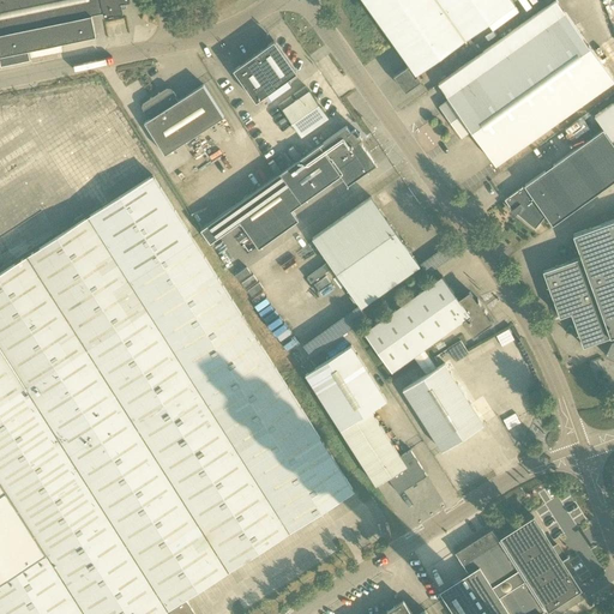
[(0,0),(0,54),(84,37),(80,17),(103,12),(104,17),(124,13),(121,4),(131,1),(130,0),(0,0)]
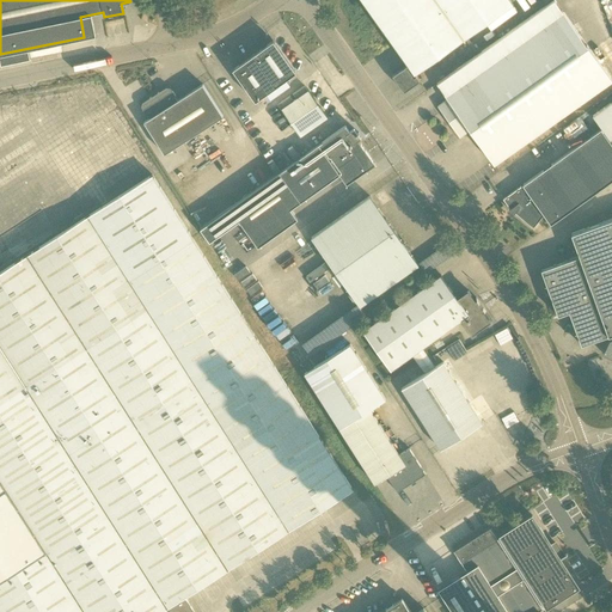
[(416,74),(464,40),(435,0),(361,0),(408,65),(393,75),(404,91),(420,80),(416,74)]
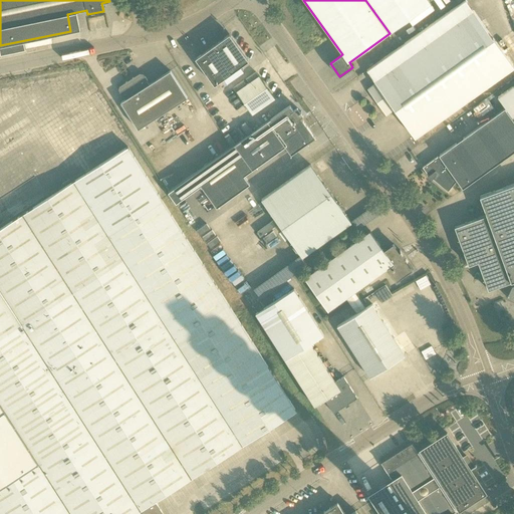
[(431,4),(428,0),(365,0),(390,33),(431,4)]
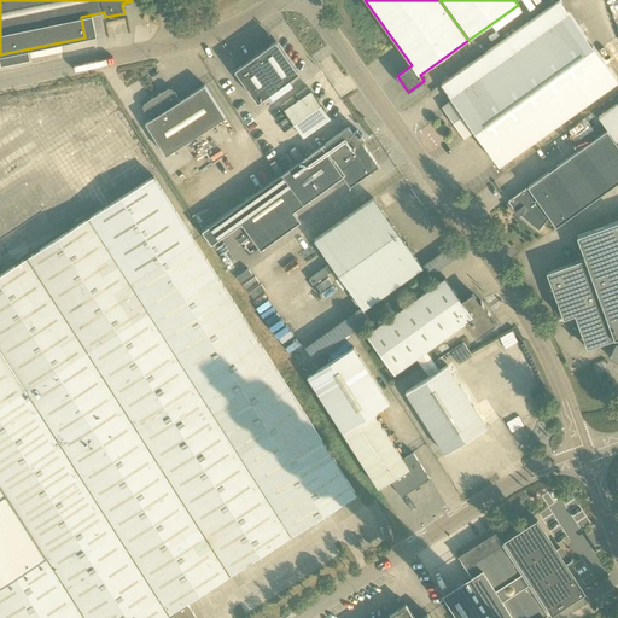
[(500,167),(617,81),(617,80),(560,0),(441,85),(453,100),(442,108),(465,139),(474,132),(500,167)]
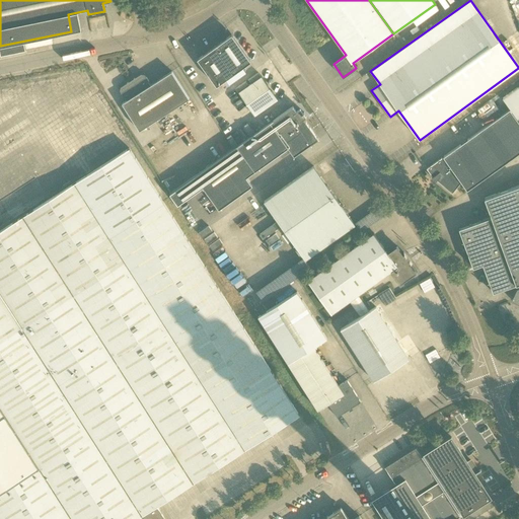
[(242,68),(251,62),(232,34),(198,59),(217,85),(225,80),(229,85),(246,73),(242,68)]
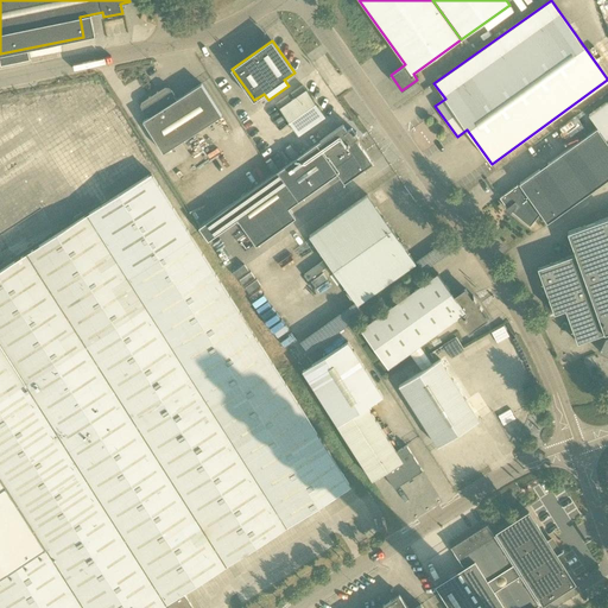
[(221,116),(208,94),(202,84),(176,100),(173,96),(175,95),(169,84),(139,103),(145,114),(146,114),(149,118),(143,121),(163,153),(221,116)]
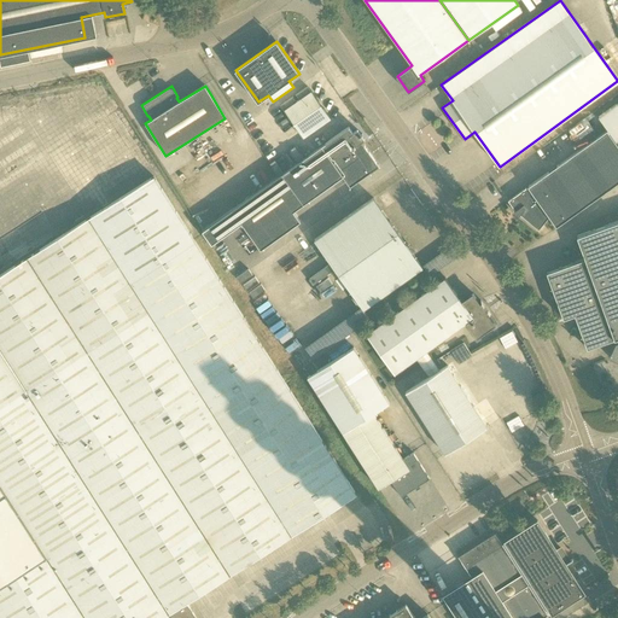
[(303,138),(331,118),(312,91),(279,114),(286,123),(290,120),(303,138)]
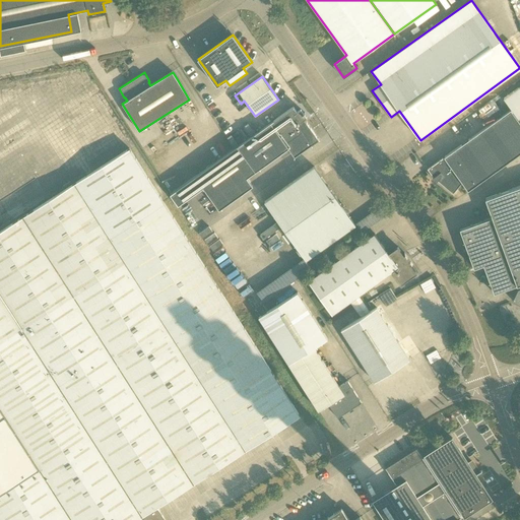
[(519,86),(504,99),(518,119),(519,117),(519,86)]
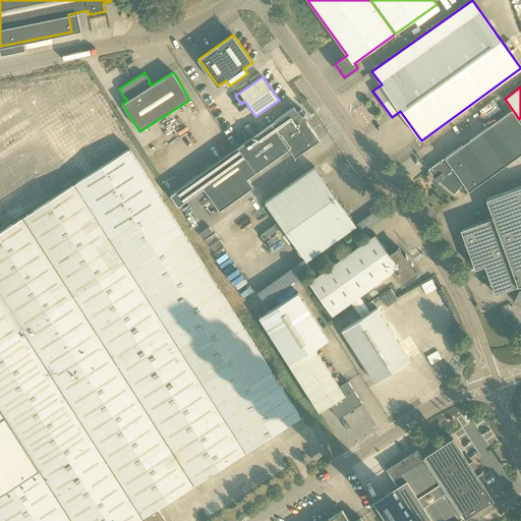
[(298,112),(295,107),(275,121),(196,177),(220,211),(253,186),(247,178),(289,149),(295,157),(319,139),(305,119),(307,118),(301,110),(298,112)]
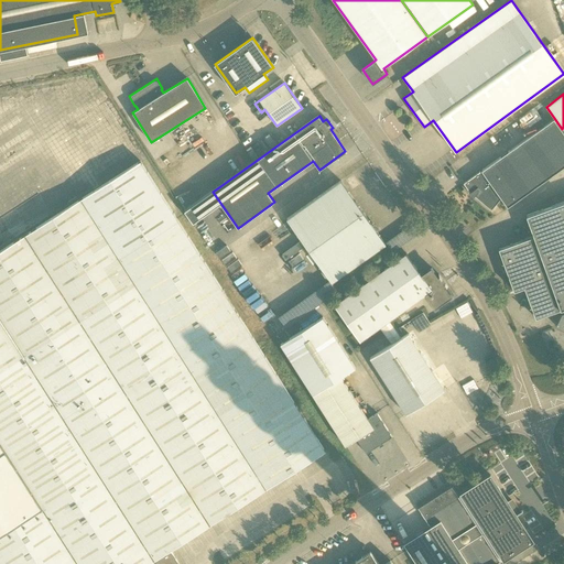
[(508,207),(563,166),(563,132),(554,119),(480,172),(464,183),(470,192),(469,193),(469,194),(473,192),(475,194),(474,196),(491,210),(501,198),(508,207)]
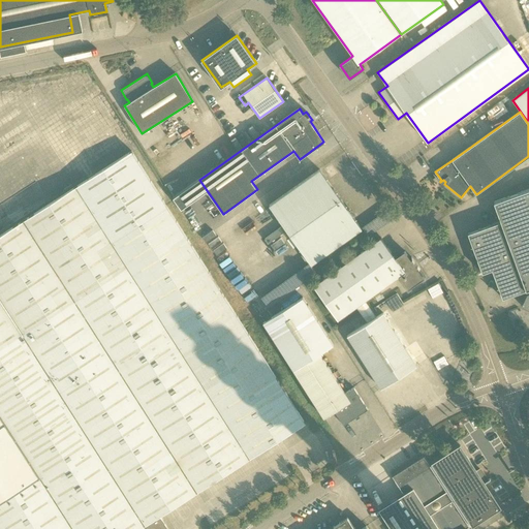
[(167,528),(160,516),(305,423),(166,205),(132,152),(76,188),(0,237),(0,528),(167,528)]
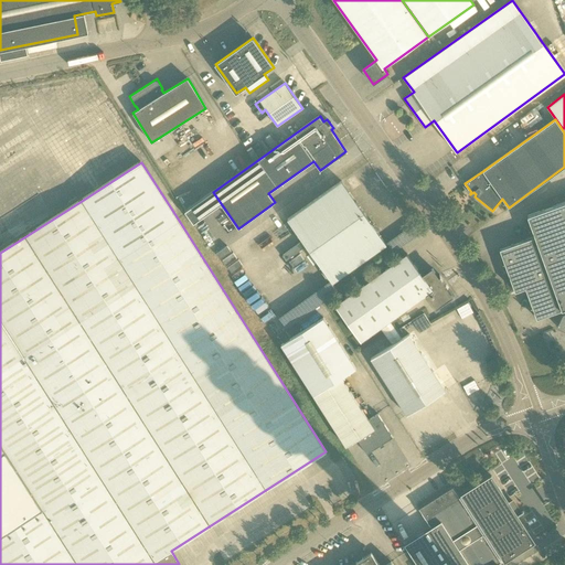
[(332,284),(386,244),(341,181),(287,221),(332,284)]
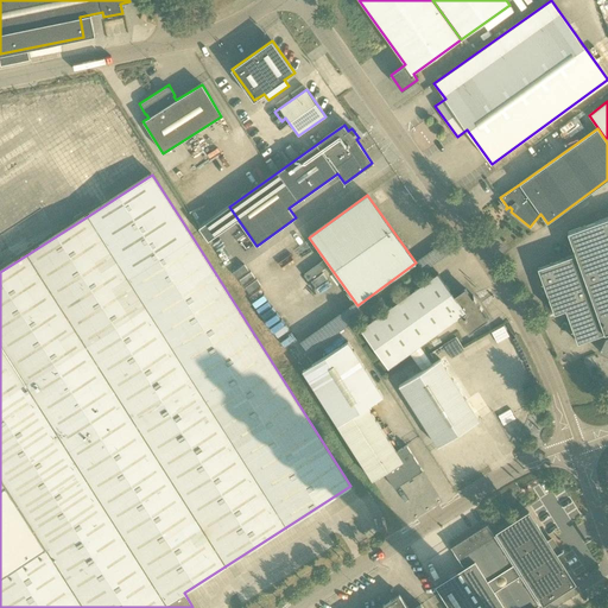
[(607,216),(568,232),(576,254),(538,268),(555,314),(565,309),(578,343),(606,333),(607,336),(606,337),(600,352),(607,355),(607,216)]
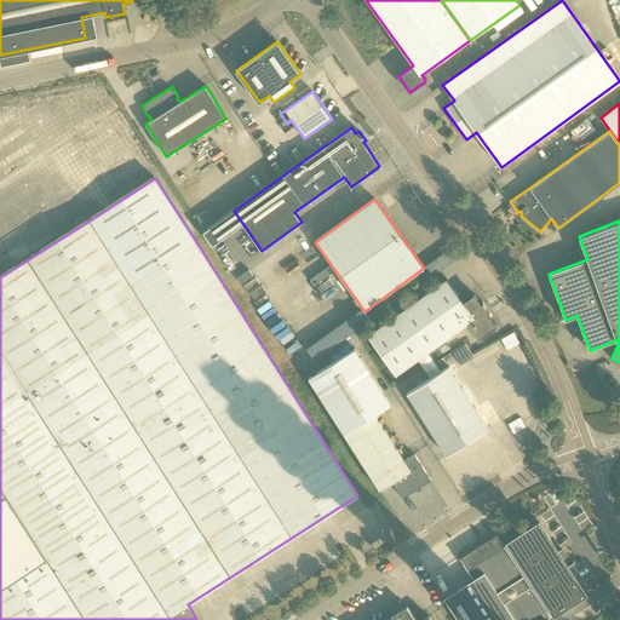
[(435,274),(460,254),(453,246),(428,264),(435,274)]
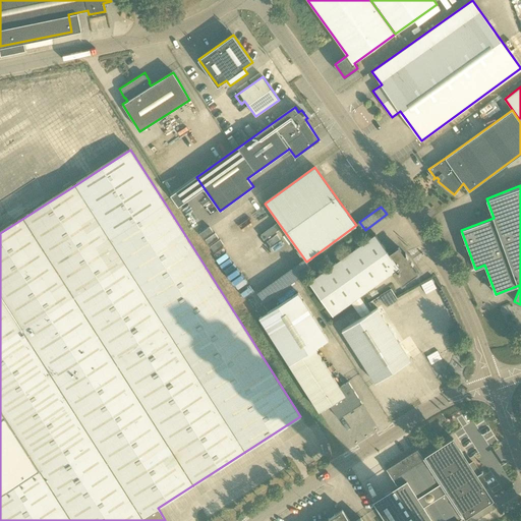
[(390,254),(375,234),(308,280),(333,314),(350,302),(358,296),(393,272),(403,285),(417,274),(411,266),(413,264),(406,255),(405,256),(399,247),(390,254)]
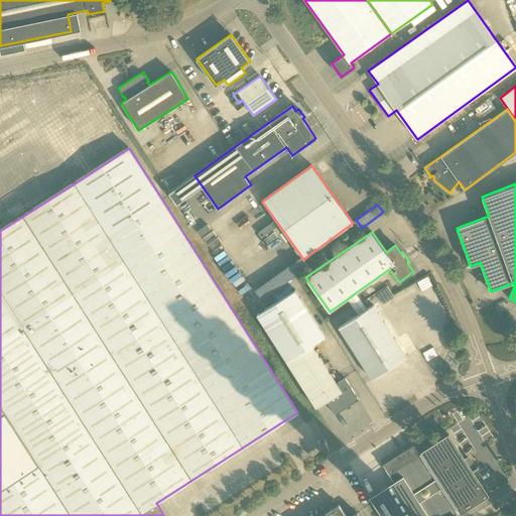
[(258,288),(262,297),(267,295),(263,286),(258,288)]
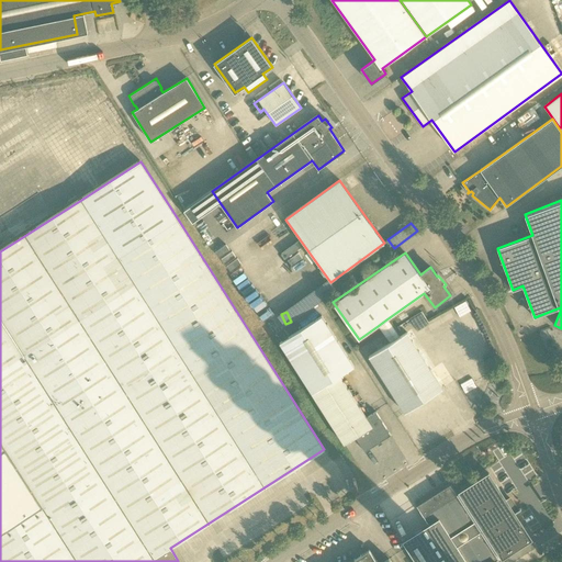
[(368,417),(339,373),(353,364),(322,316),(280,344),(345,444),(356,437),(366,451),(391,435),(375,412),(368,417)]
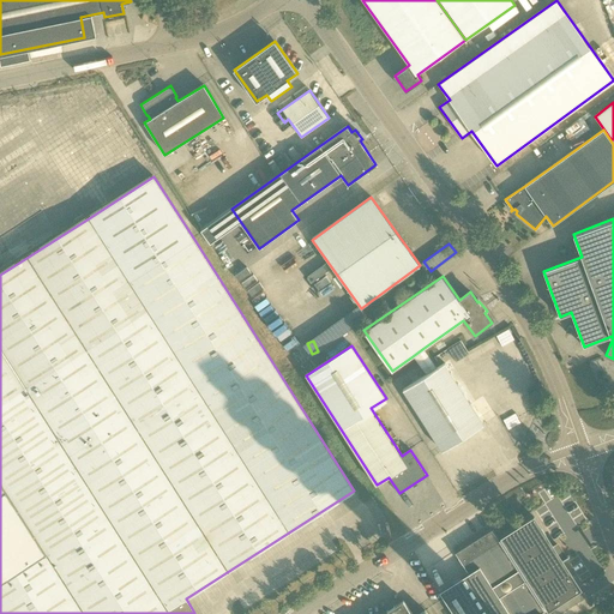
[(445,363),(437,368),(426,375),(403,390),(443,451),(485,425),(445,363)]
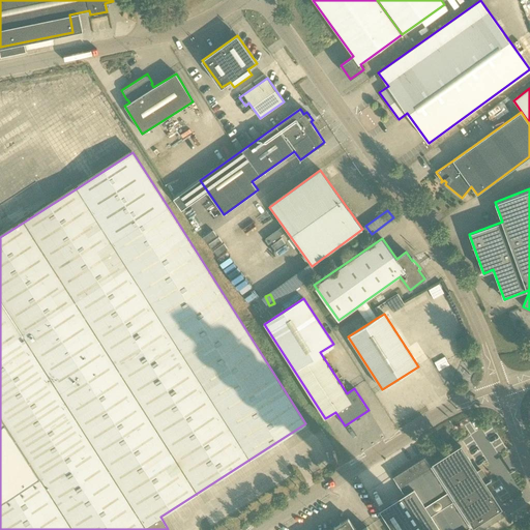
[(380,510),(391,529),(468,529),(501,507),(486,483),(478,472),(461,446),(431,466),(425,458),(425,457),(393,477),(405,495),(380,510)]
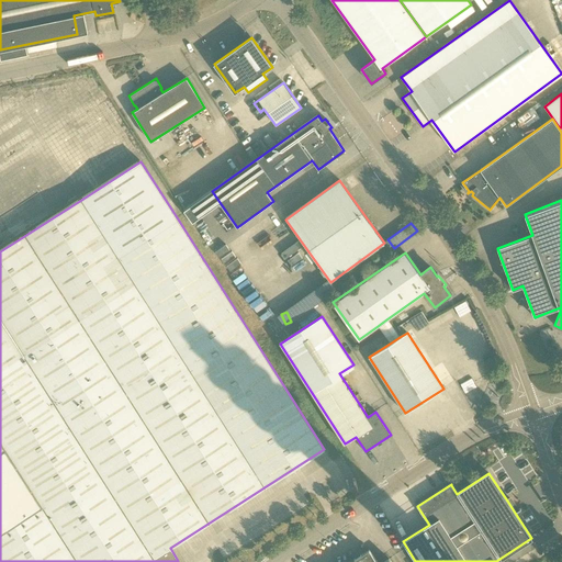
[(383,561),(377,561),(369,550),(349,561),(391,561),(390,559),(383,561)]
